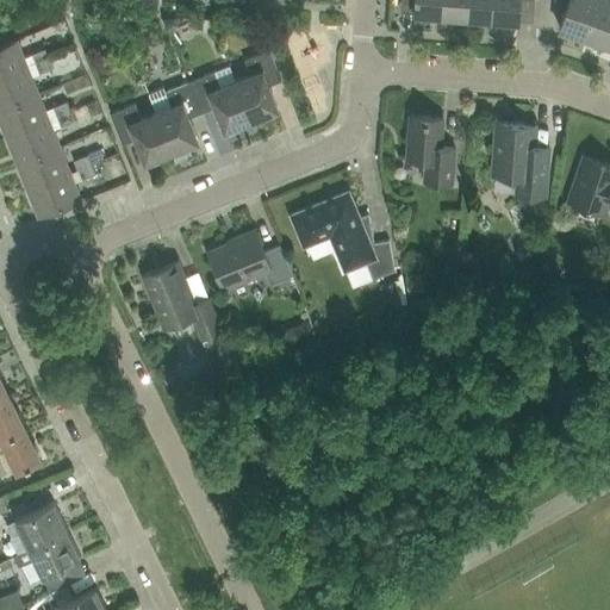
[(415,0),(414,13),(441,16),(441,0),(415,0)]
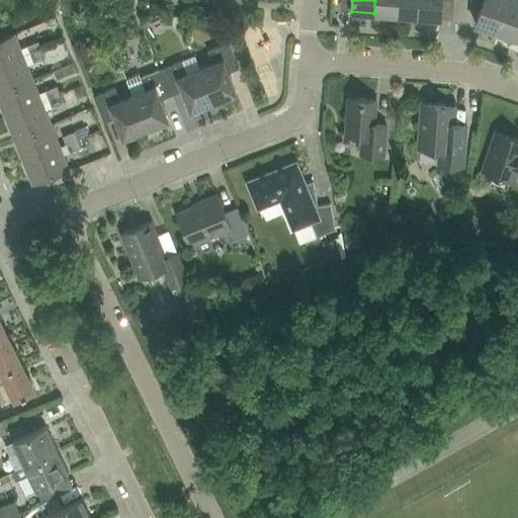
[(396,14),(397,0),(374,0),(374,13),(396,14)]
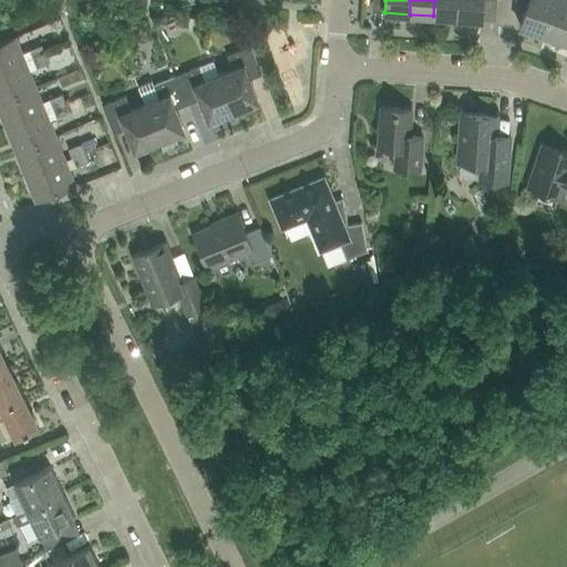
[(457,0),(434,0),(433,16),(457,18),(457,0)]
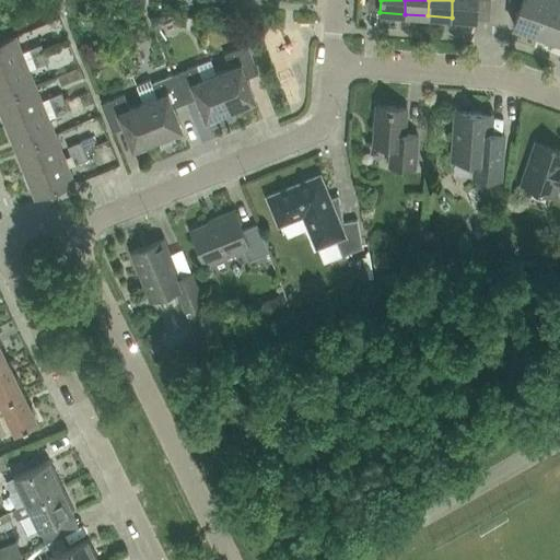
[(452,0),(452,18),(476,20),(477,0),(452,0)]
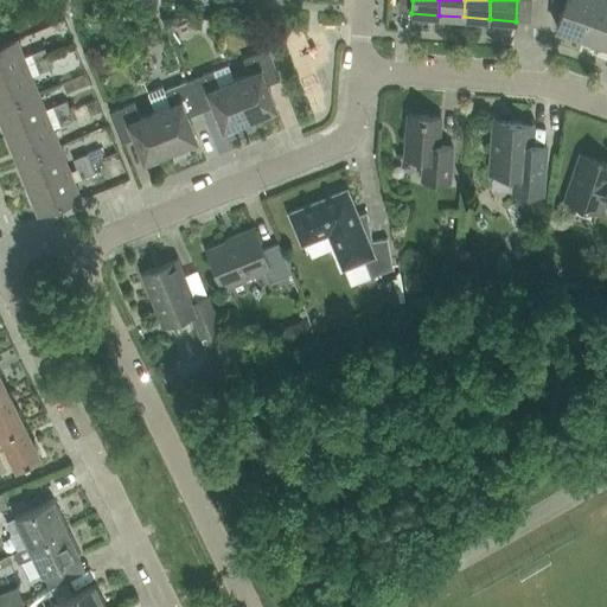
[(583,37),(595,0),(553,0),(564,4),(556,29),(583,37)]
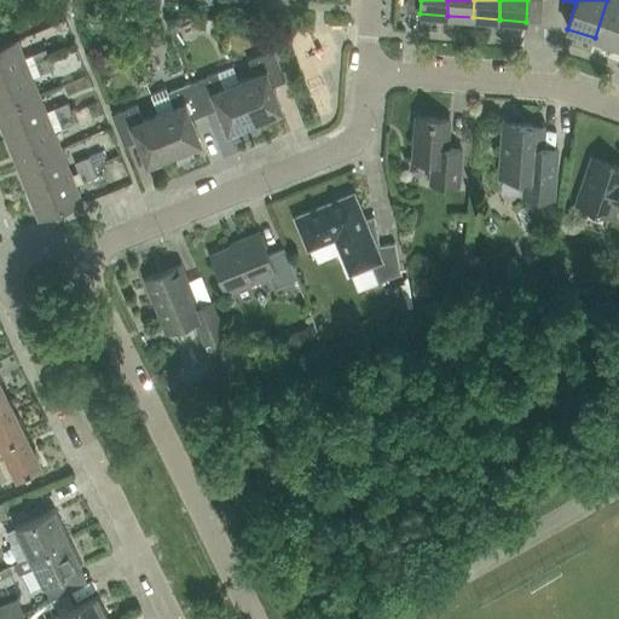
[(618,0),(607,0),(595,38),(618,46),(618,0)]
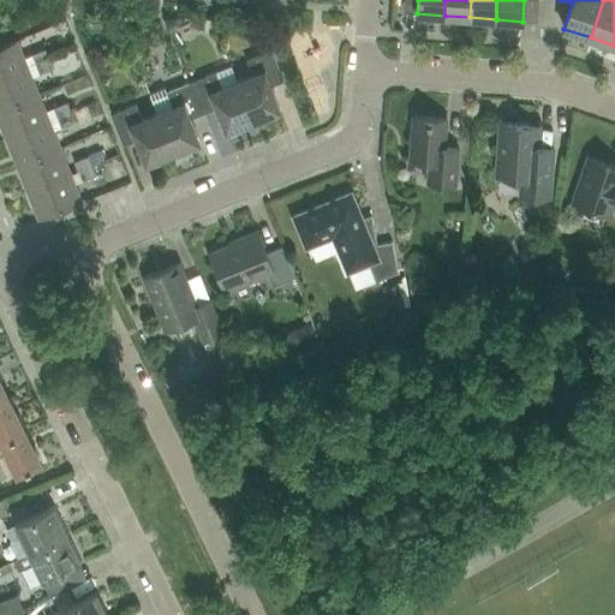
[(0,78),(28,67),(17,40),(0,46),(0,78)]
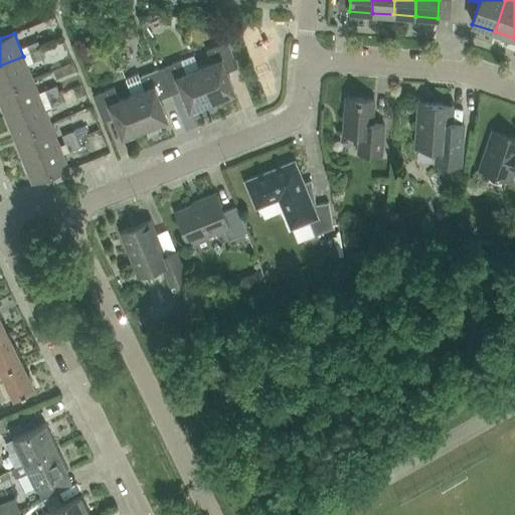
[(37,41),(25,46),(29,54),(40,49),(37,41)]
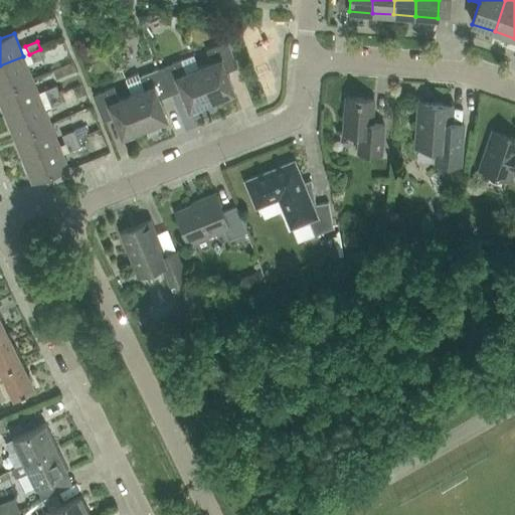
[(226,72),(237,67),(227,41),(206,50),(211,63),(198,68),(211,101),(234,92),(226,72)]
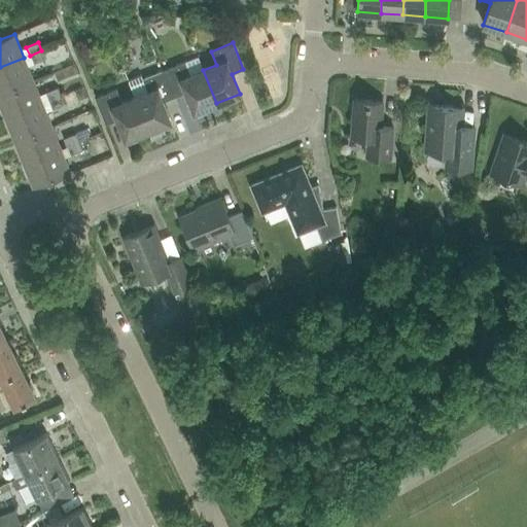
[(41,50),(30,56),(33,64),(45,59),(41,50)]
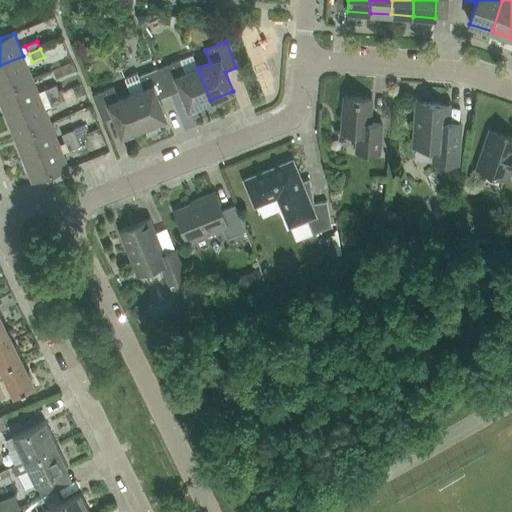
[(0,90),(32,78),(23,56),(0,65),(0,90)]
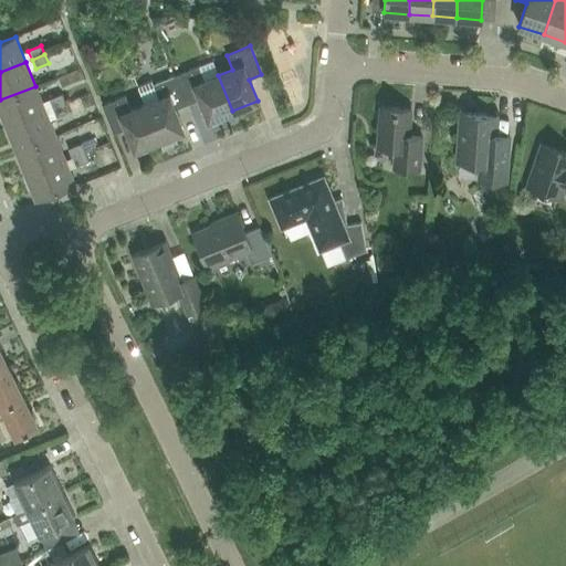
[(232,111),(218,75),(205,81),(199,66),(176,75),(187,104),(199,100),(208,121),(232,111)]
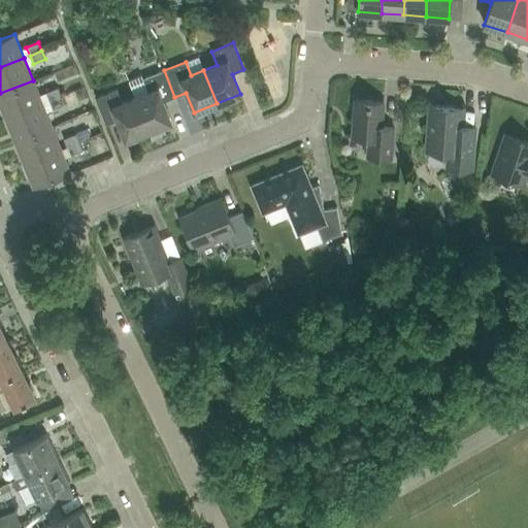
[(163,101),(174,97),(164,70),(142,79),(147,93),(135,98),(149,131),(171,122),(163,101)]
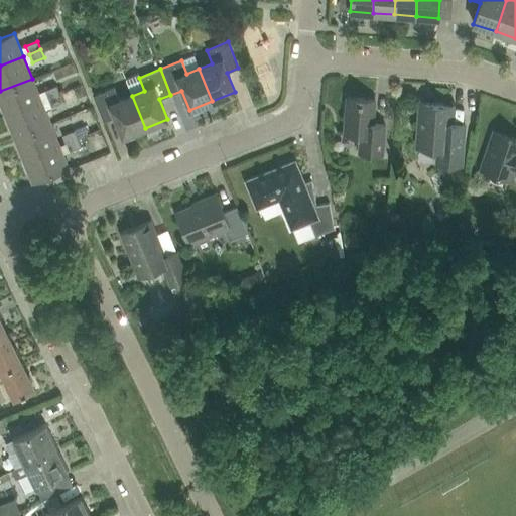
[(41,101),(32,79),(0,91),(0,104),(4,116),(41,101)]
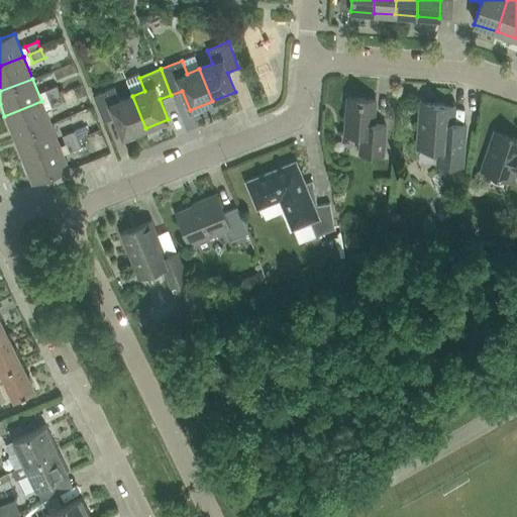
[(56,86),(43,91),(47,99),(59,94),(56,86)]
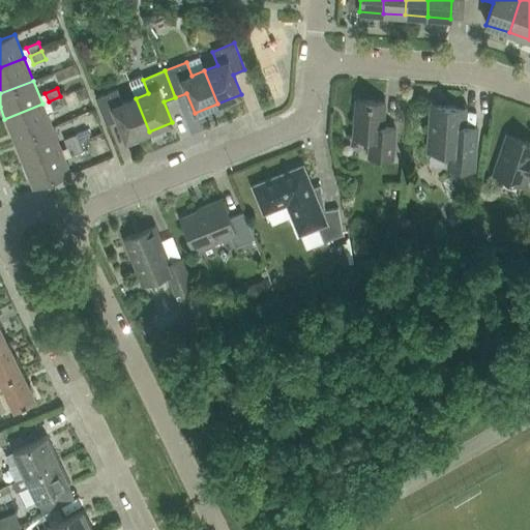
[(149,131),(136,98),(122,104),(117,90),(95,98),(106,125),(117,120),(125,141),(149,131)]
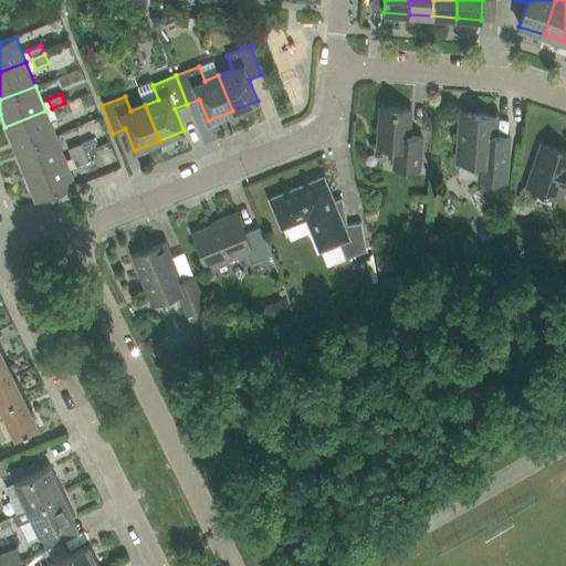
[(64,103),(52,108),(55,117),(69,112),(64,103)]
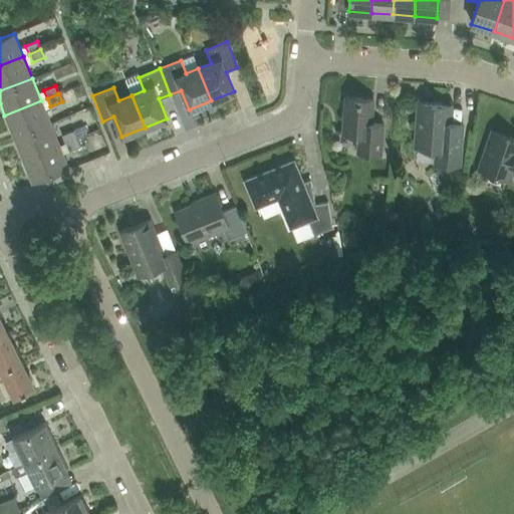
[(380,155),(383,124),(371,123),(373,99),(344,97),(342,134),(358,135),(356,153),(380,155)]
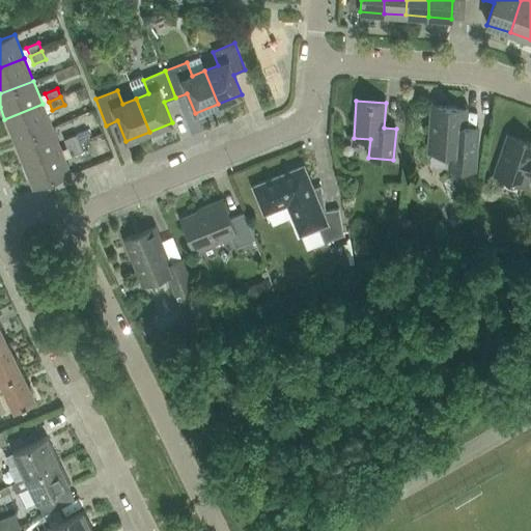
[(52,128),(43,104),(4,119),(14,142),(52,128)]
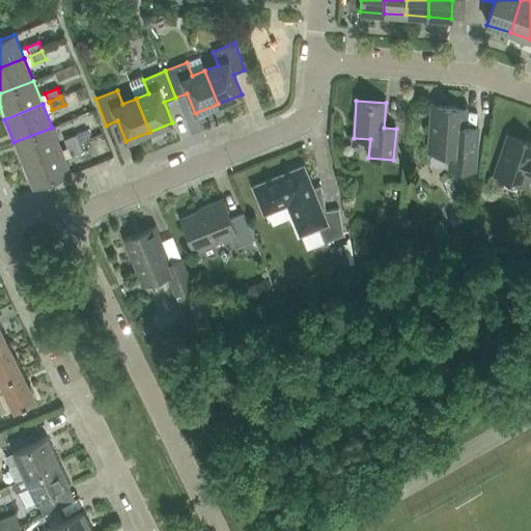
[(478,128),(464,127),(466,109),(431,106),(428,151),(450,154),(449,169),(475,171),(477,142),(478,128)]
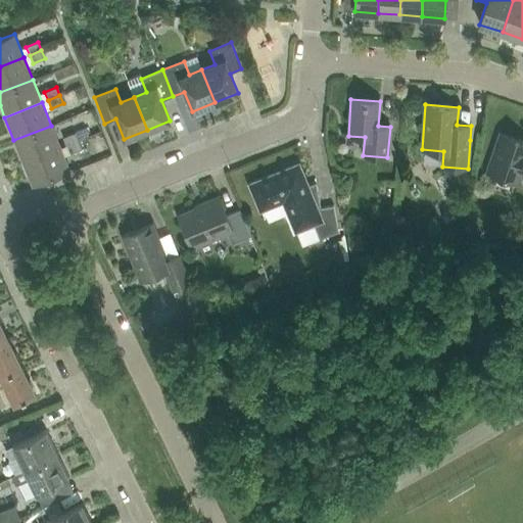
[(60,148),(51,126),(13,140),(22,163),(60,148)]
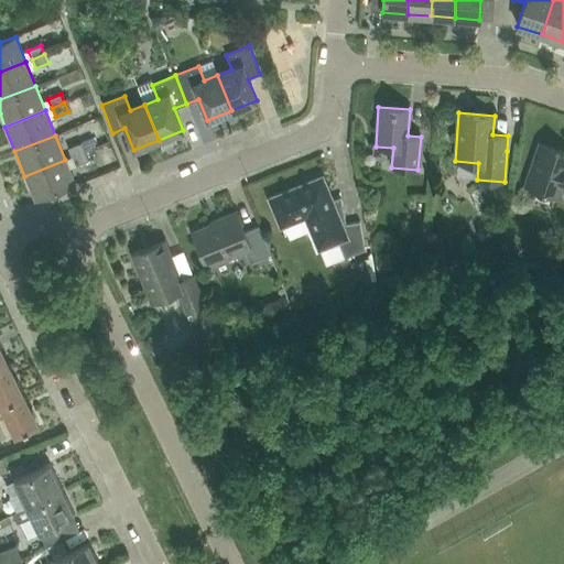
[(80,143),(67,149),(71,158),(84,152),(80,143)]
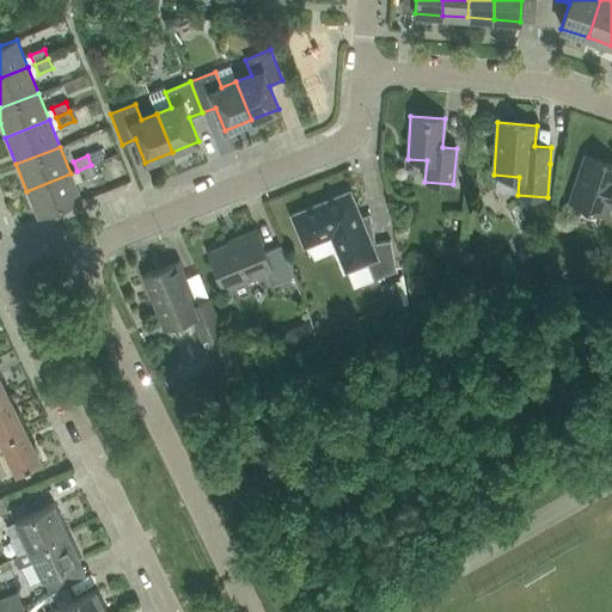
[(611,165),(586,157),(570,201),(606,213),(609,206),(611,207),(611,165)]
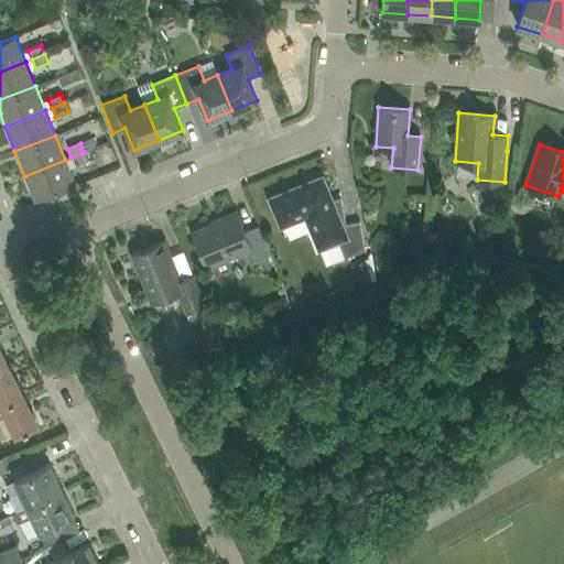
[(84,152),(71,158),(75,166),(88,161),(84,152)]
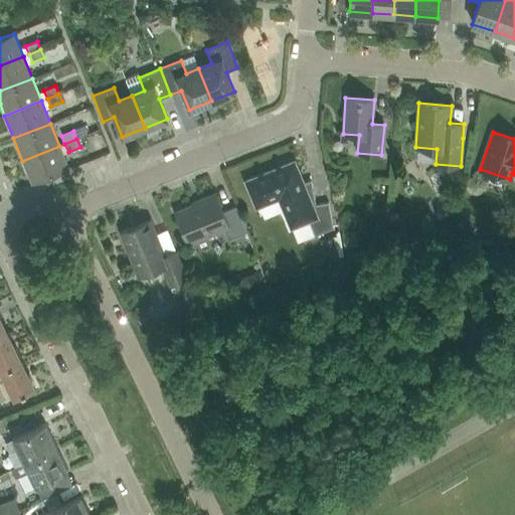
[(68,169),(59,146),(22,161),(32,183),(68,169)]
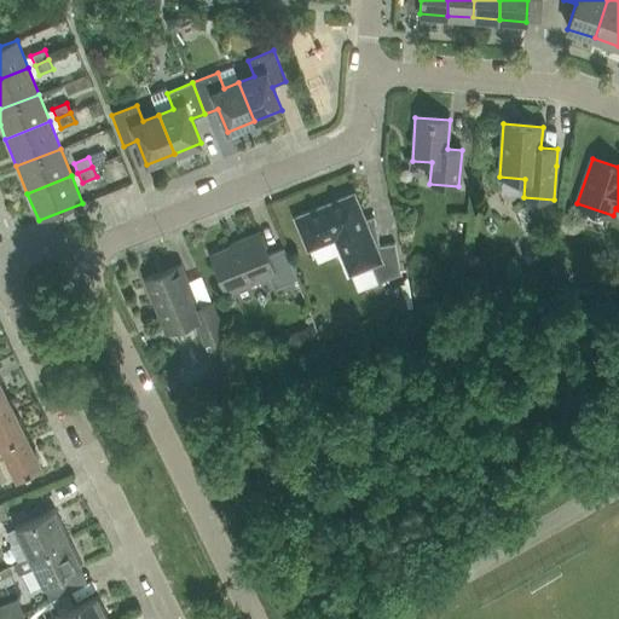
[(377,283),(400,275),(394,243),(380,247),(374,217),(363,219),(353,195),(295,218),(307,249),(335,238),(350,275),(370,266),(377,283)]
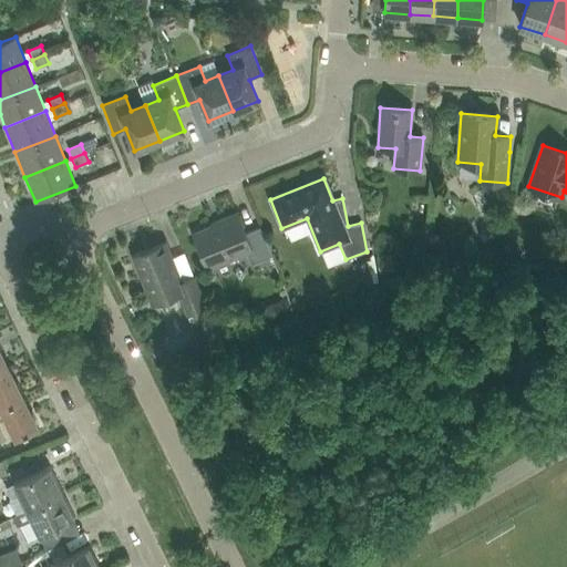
[(251,265),(271,256),(260,227),(245,234),(237,214),(219,220),(220,223),(193,234),(207,269),(247,253),(251,265)]
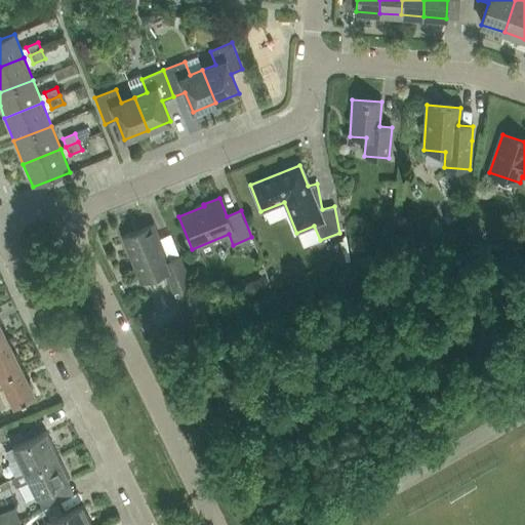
[(173,291),(191,284),(179,256),(168,261),(153,225),(122,237),(140,282),(166,272),(173,291)]
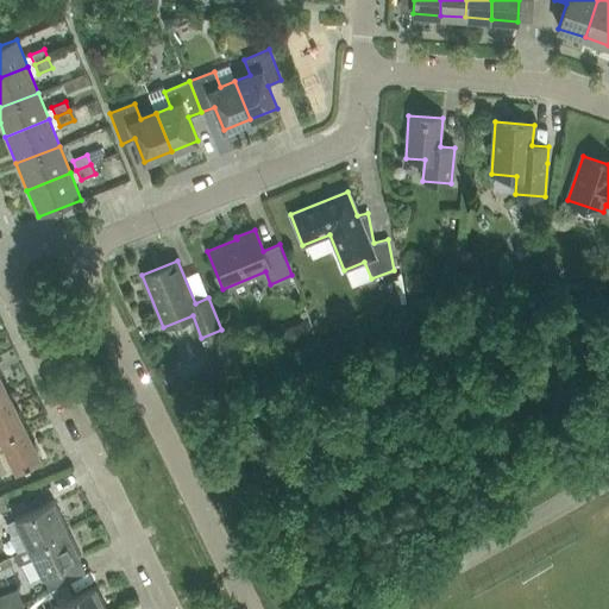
[(0,437),(24,425),(7,393),(0,395),(0,437)]
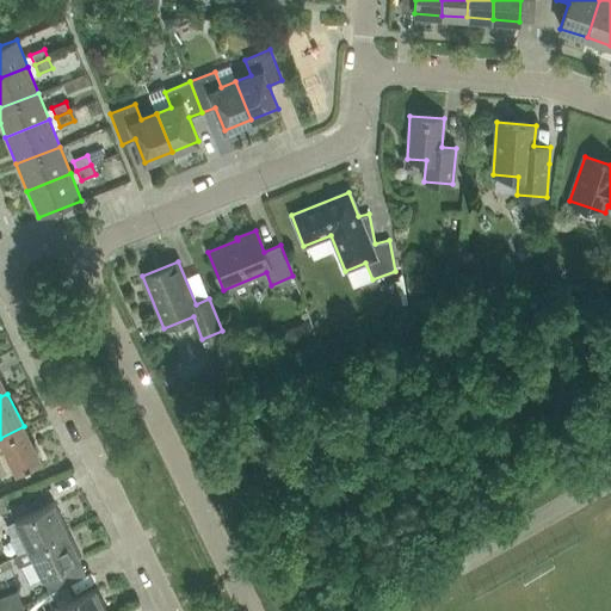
[(0,438),(0,445),(2,445),(17,473),(41,460),(24,426),(0,438)]
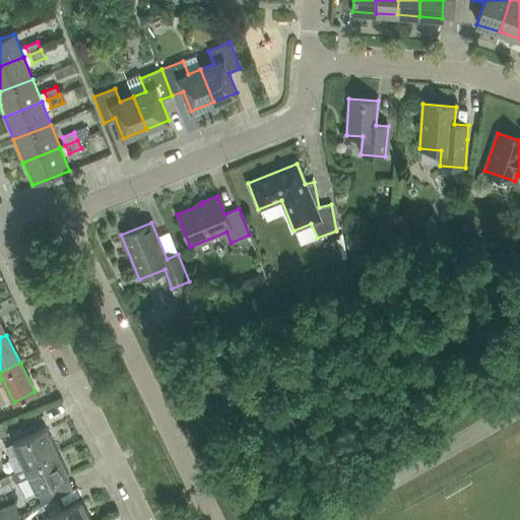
[(23,467),(56,452),(45,428),(5,447),(9,457),(16,454),(23,467)]
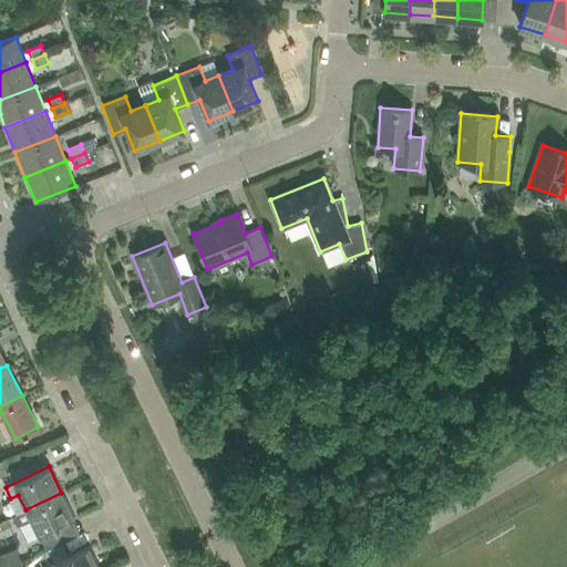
[(74,518),(61,493),(26,509),(11,517),(16,526),(30,519),(38,536),(74,518)]
